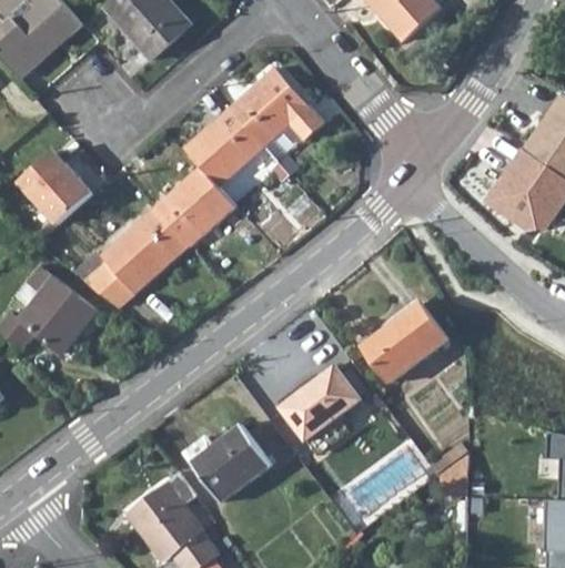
[(0,9),(9,20),(0,28),(0,58),(18,79),(46,54),(42,51),(59,37),(62,40),(80,23),(59,0),(0,0),(0,9)]
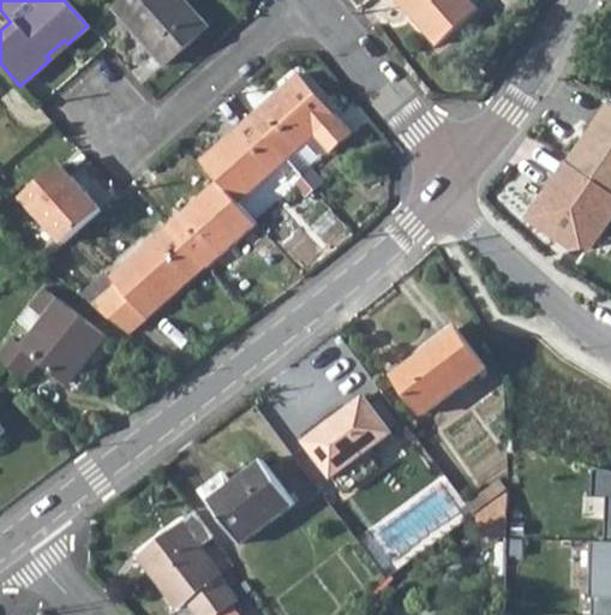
[(115,0),(109,6),(162,65),(207,25),(183,0),(115,0)]
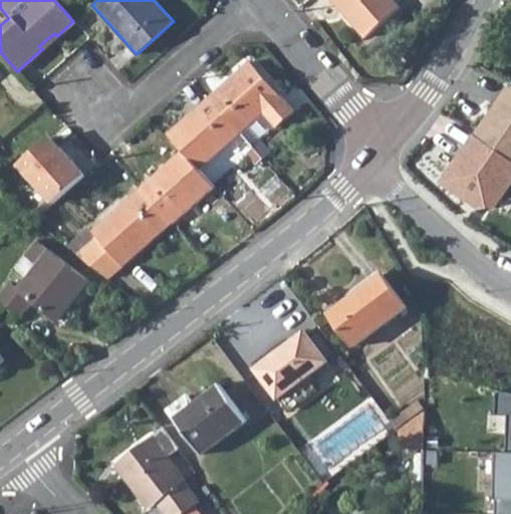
[(327,0),(362,38),(397,9),(389,0),(327,0)]
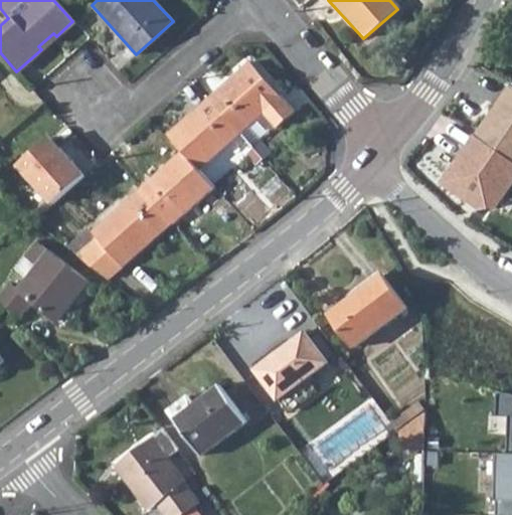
[(41,49),(56,36),(53,33),(38,46),(41,49)]
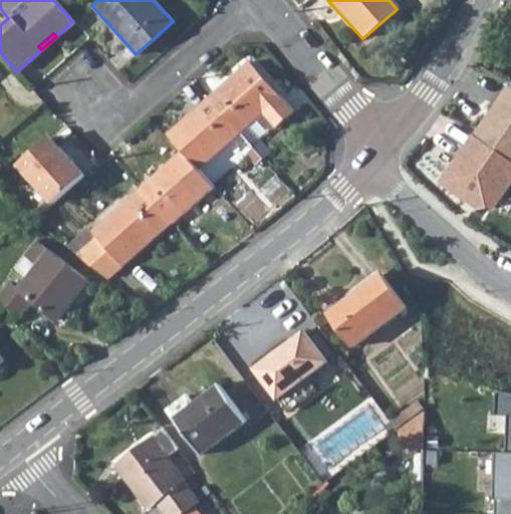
[(208,99),(238,134),(261,113),(273,126),(291,110),(249,63),(208,99)]
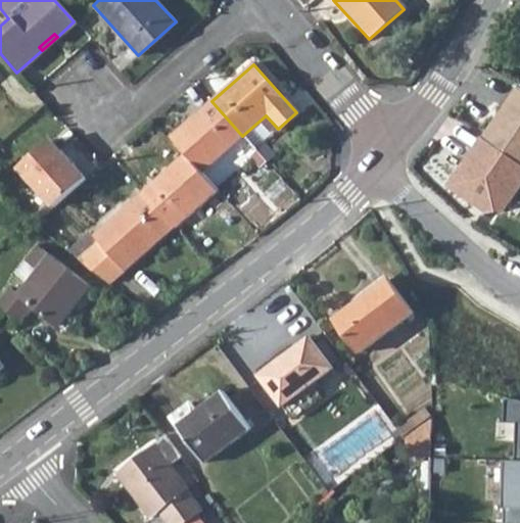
[(519,89),(502,113),(500,112),(481,139),(519,165),(519,89)]
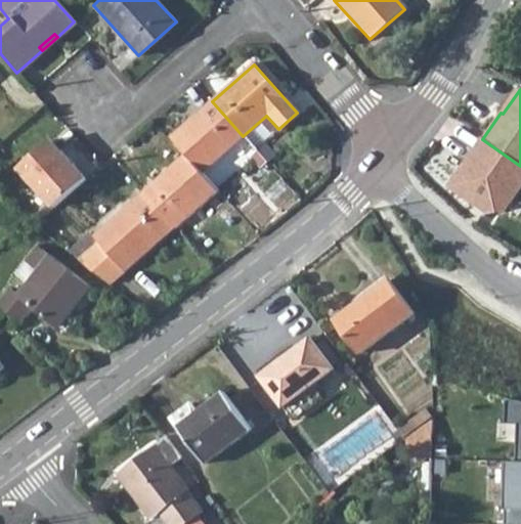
[(170,138),(184,155),(201,173),(243,136),(212,101),(170,138)]
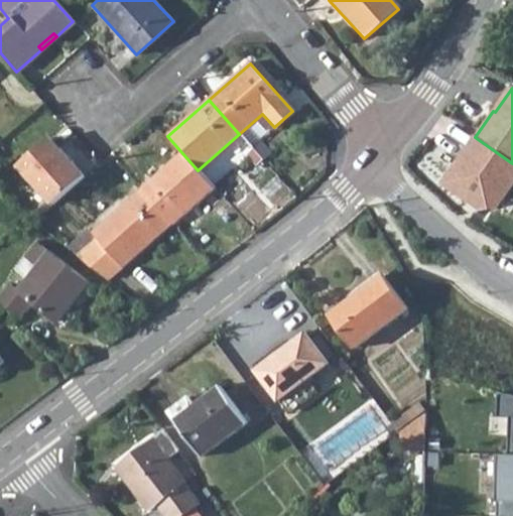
[(512,163),(475,137),(442,184),(479,210),(497,207),(512,182),(512,163)]
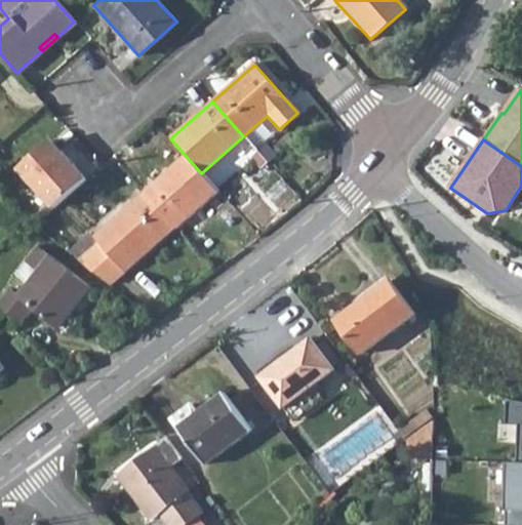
[(51,206),(83,179),(48,140),(17,168),(51,206)]
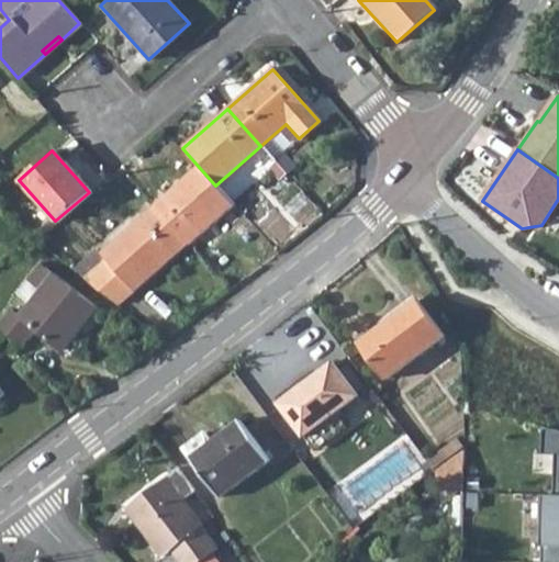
[(275,161),(284,172),(292,166),(283,155),(275,161)]
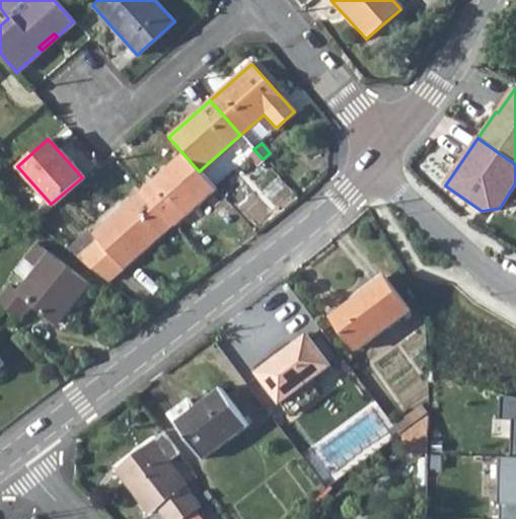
[(141,191),(171,225),(214,189),(199,171),(182,153),(141,191)]
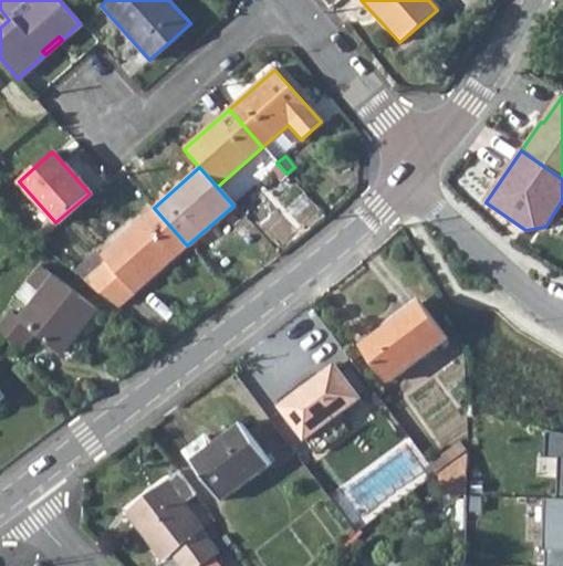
[(71,272),(115,307),(187,245),(154,208),(100,255),(95,250),(71,272)]
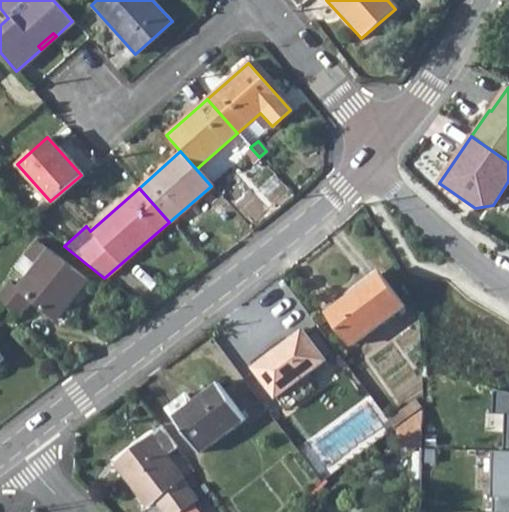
[(0,302),(16,316),(28,300),(54,320),(84,280),(34,240),(13,267),(23,275),(14,288),(8,282),(0,292),(0,302)]
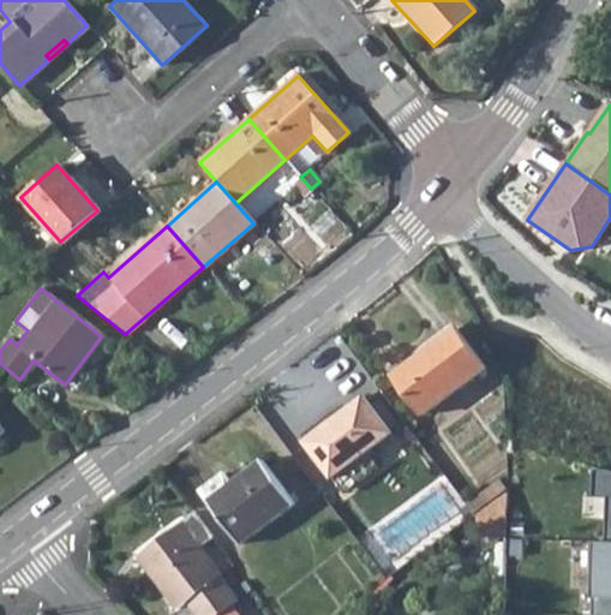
[(389,376),(419,417),(483,369),(453,327),(389,376)]
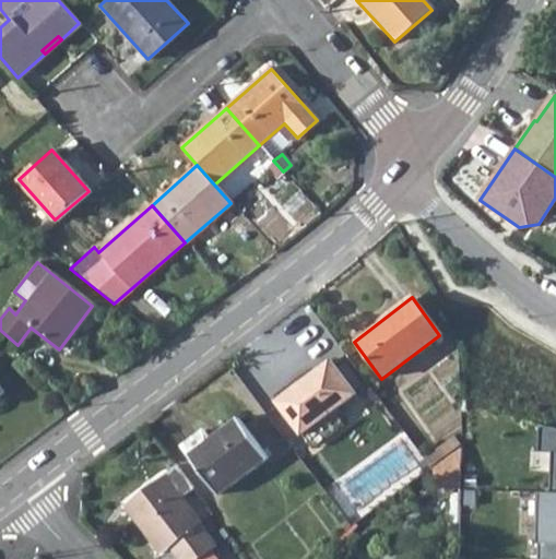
[(274,402),(299,435),(354,394),(329,359),(274,402)]
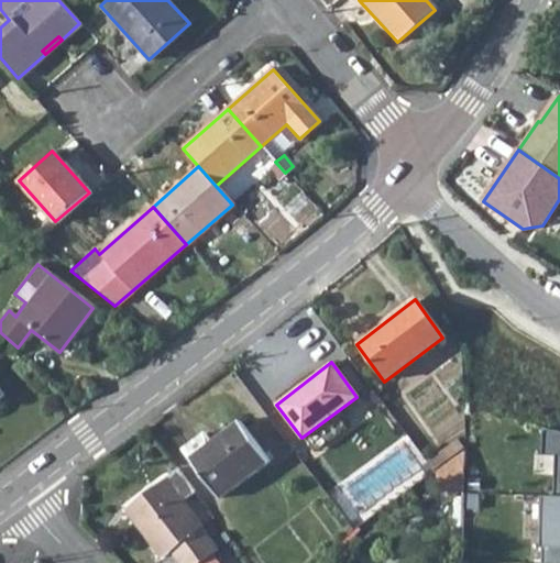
[(190,461),(217,499),(270,461),(239,420),(210,441),(212,444),(190,461)]
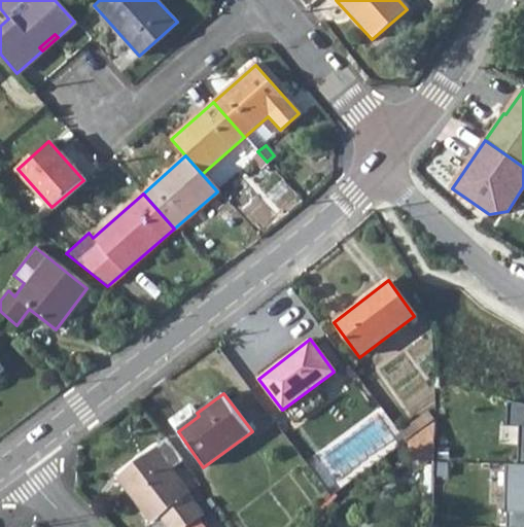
[(519,428),(518,465),(523,465),(523,405),(508,401),(508,427),(519,428)]
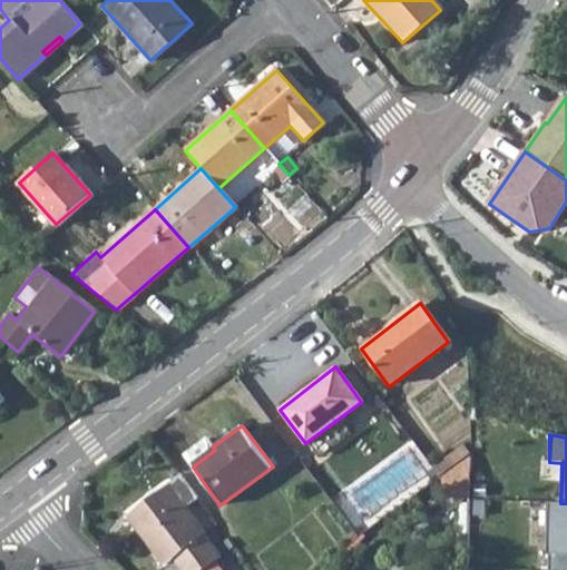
[(358,534),(436,475),(409,442),(328,499),(358,534)]
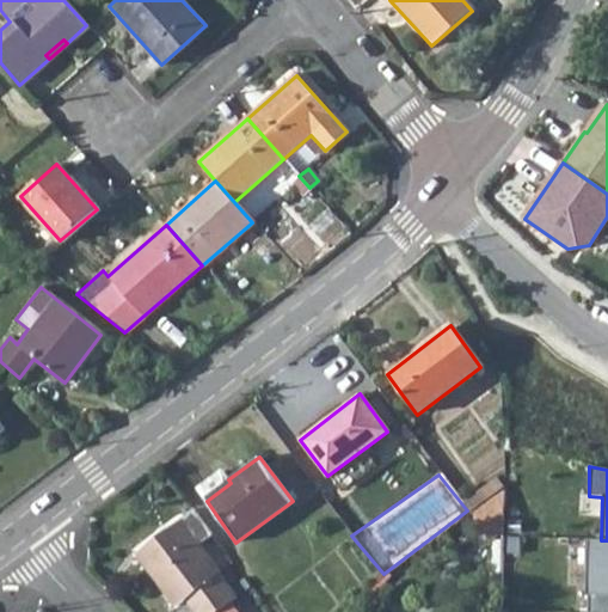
[(502,506),(502,487),(471,509),(491,536),(501,528),(502,506)]
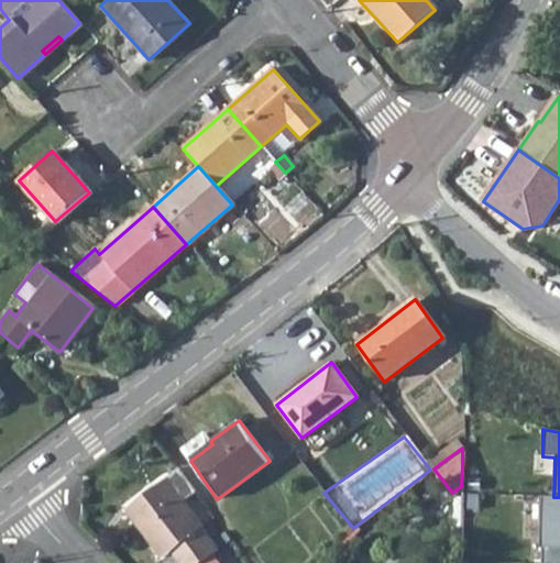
[(123,510),(158,559),(167,552),(175,562),(199,562),(215,551),(163,479),(123,510)]
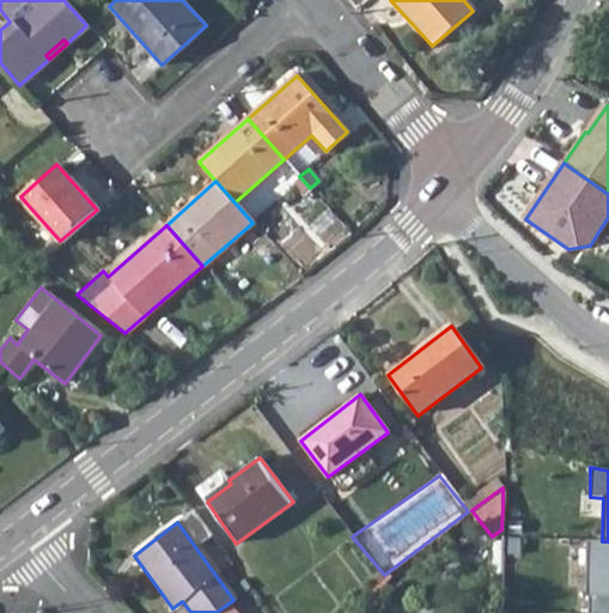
[(608,612),(608,541),(602,541),(592,541),(589,612),(608,612)]
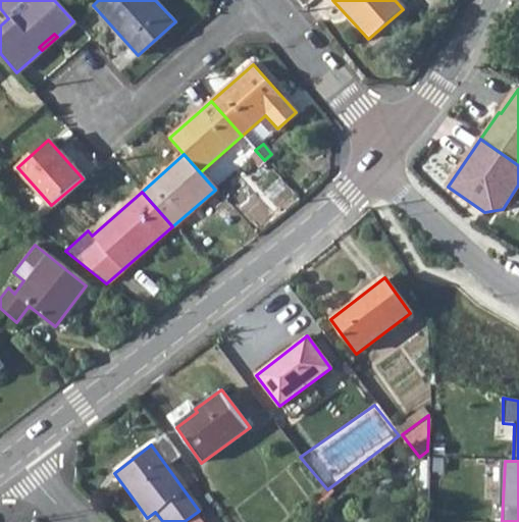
All buildings are outlined.
